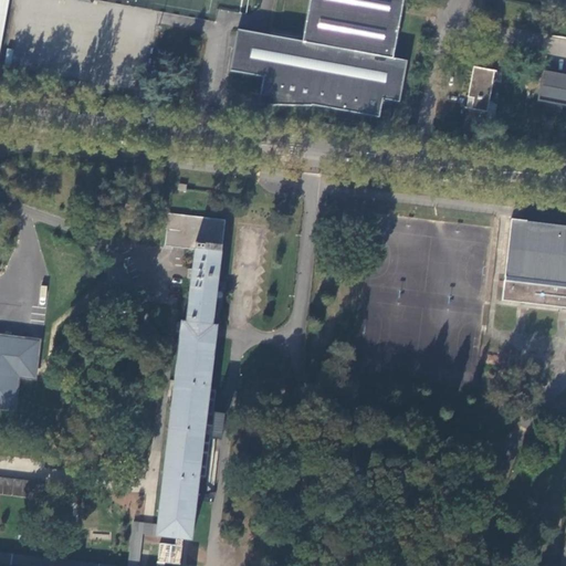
[(0,0),(0,49),(9,0),(0,0)]
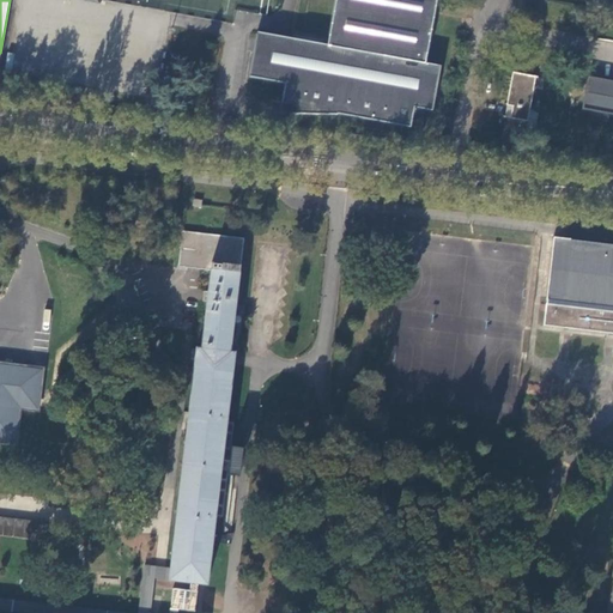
[(337,114),(408,128),(413,109),(431,113),(439,67),(424,64),(436,0),(335,0),(327,44),(256,31),(248,76),(285,83),(280,104),(295,107),(293,111),(292,114),(291,114),(291,115),(337,116),(337,114)]
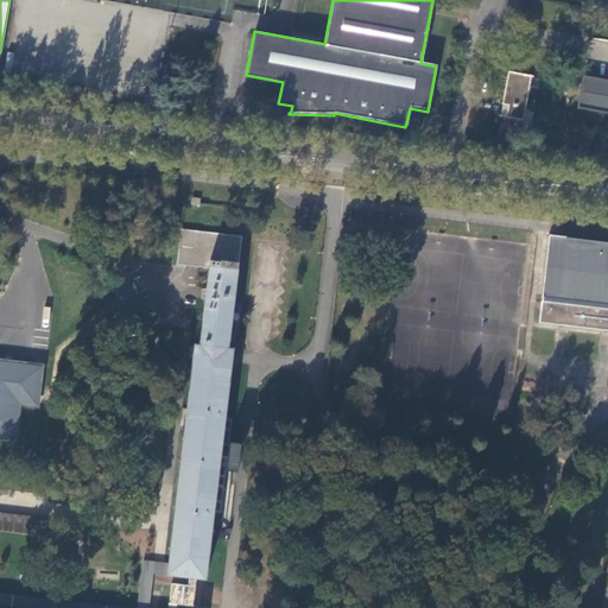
[(589,38),(607,40),(607,21),(593,19),(589,38)]
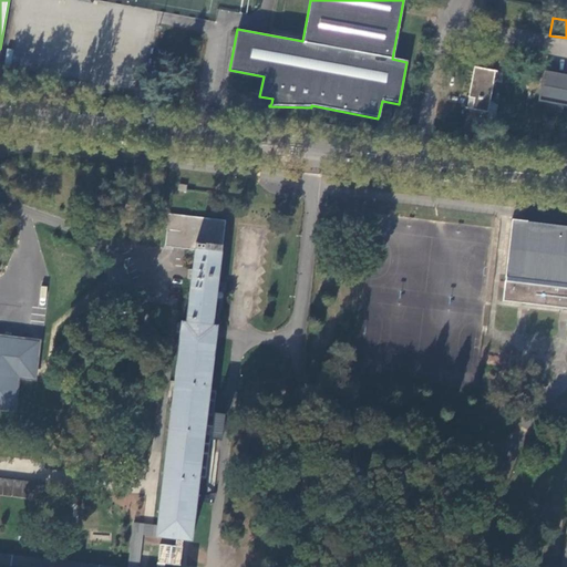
[(157,48),(153,65),(165,68),(168,50),(157,48)]
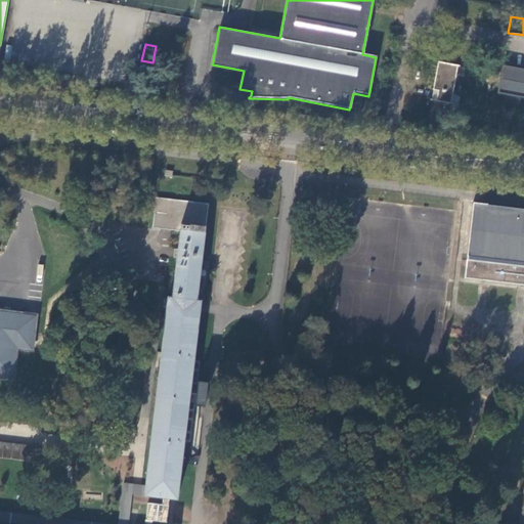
[(436,100),(450,103),(457,64),(438,61),(433,90),(437,91),(436,100)]
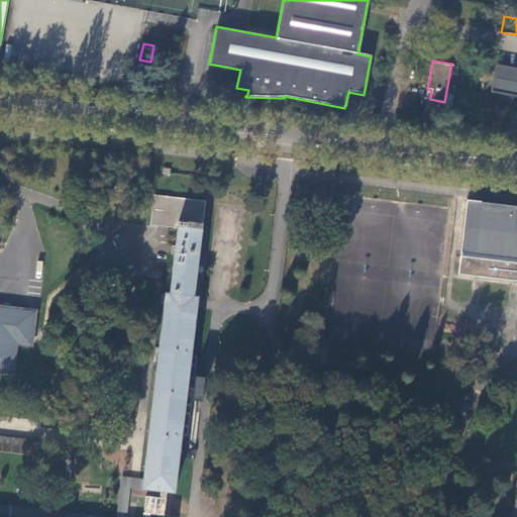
[(516,69),(494,65),(489,93),(516,97),(516,69)]
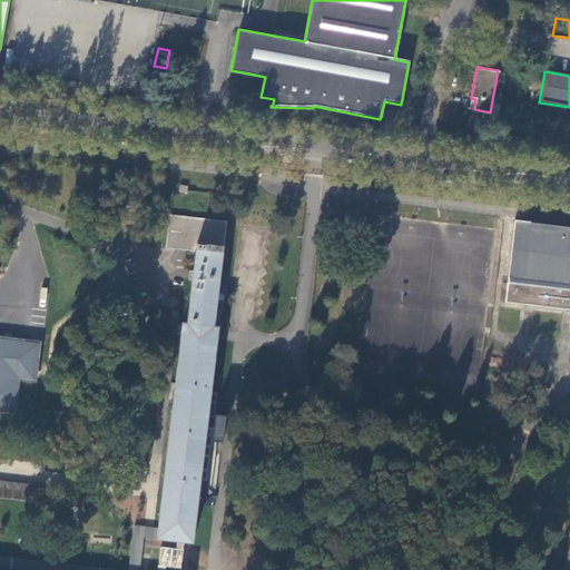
[(0,569),(165,569),(165,567),(180,568),(184,542),(192,543),(200,479),(206,479),(216,393),(212,392),(218,338),(219,327),(214,327),(220,277),(227,222),(170,215),(167,246),(197,251),(190,307),(188,324),(184,323),(158,528),(145,527),(135,524),(129,569),(126,569),(0,556),(0,569)]
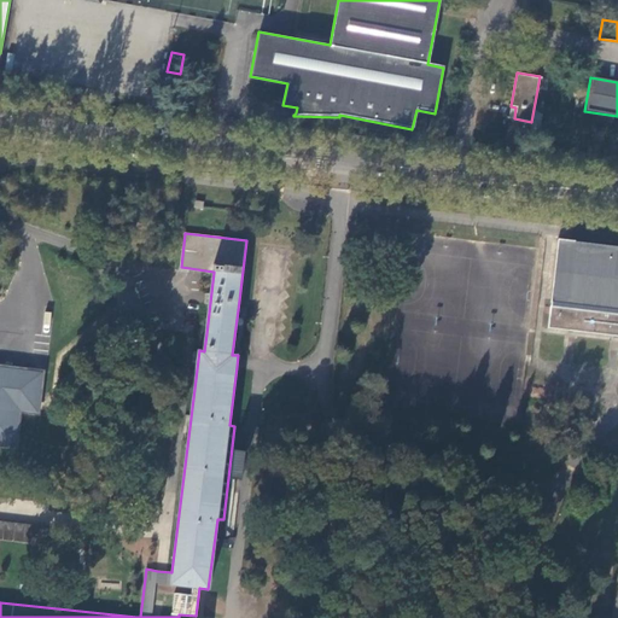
[(617,245),(559,239),(548,327),(617,336),(617,245)]
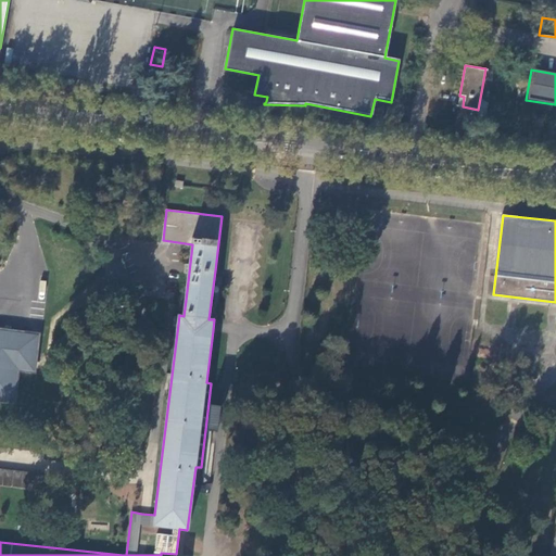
[(0,402),(15,404),(20,371),(36,373),(37,359),(40,337),(40,333),(0,328),(0,402)]
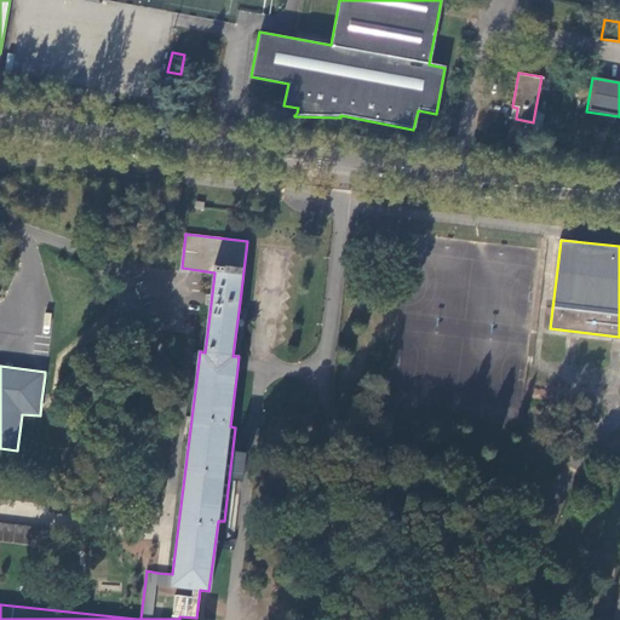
[(231,477),(242,480),(246,452),(234,451),(231,477)]
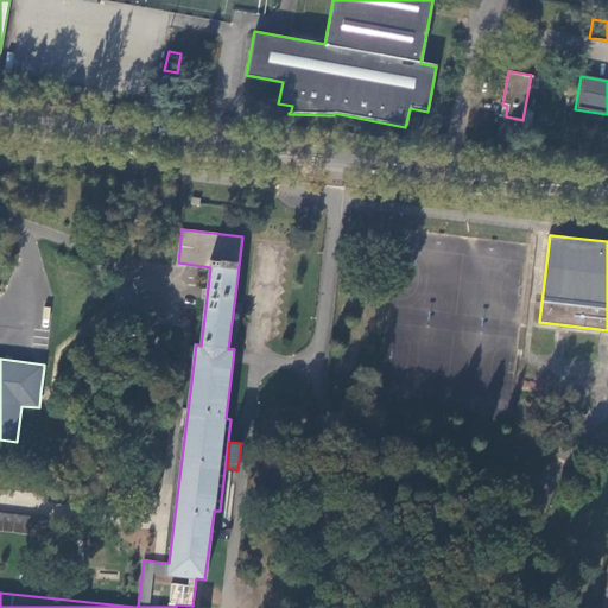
[(0,512),(0,530),(44,536),(46,518),(0,512)]
